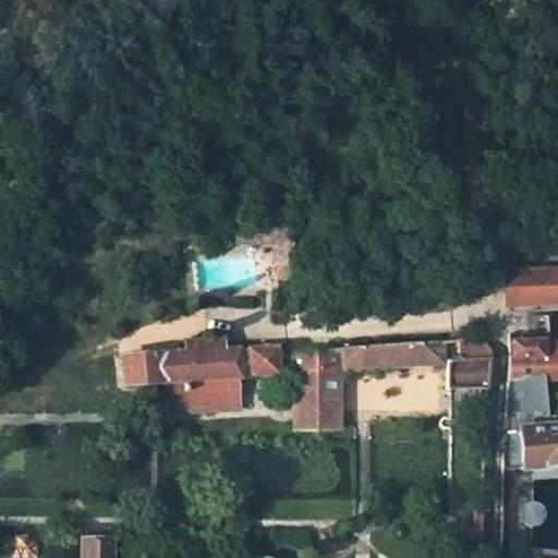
[(235,222),(235,235),(246,235),(254,229),(254,222),(235,222)]
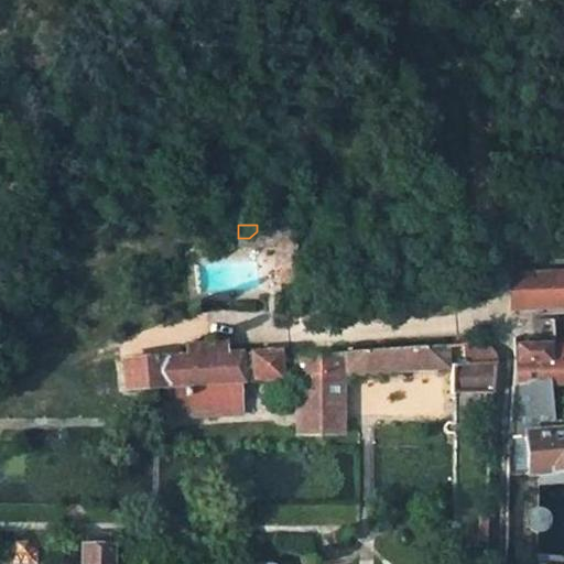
[(282,268),(283,282),(296,282),(296,268),(282,268)]
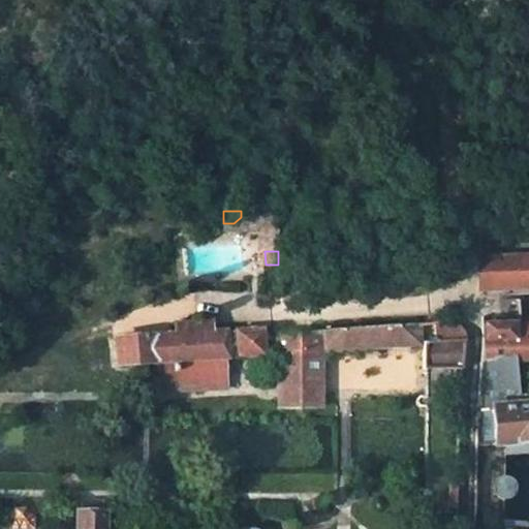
[(493,445),(528,442),(528,406),(524,407),(524,396),(514,397),(512,362),(528,360),(528,325),(528,327),(528,334),(528,336),(515,336),(515,327),(520,325),(519,296),(528,294),(528,266),(477,269),(483,338),(478,411),(491,410),(493,445)]
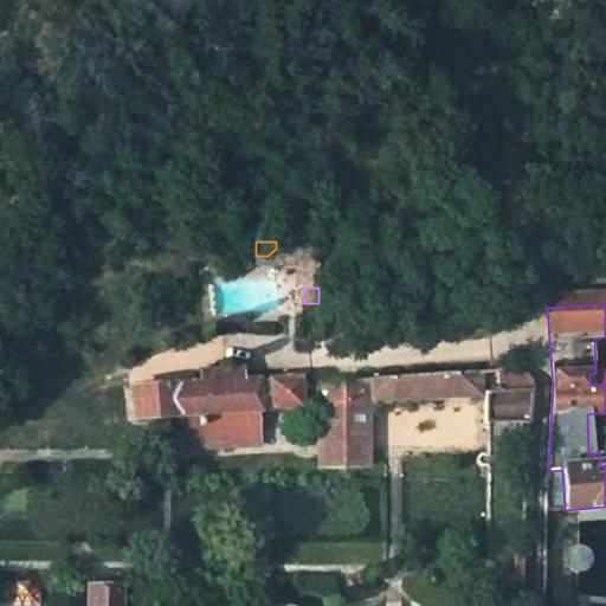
[(302,376),(239,381),(225,381),(225,369),(202,372),(204,382),(134,387),(136,418),(171,416),(173,449),(259,443),(258,410),(321,405),(321,433),(368,433),(368,403),(374,403),(372,378),(303,382),(302,376)]
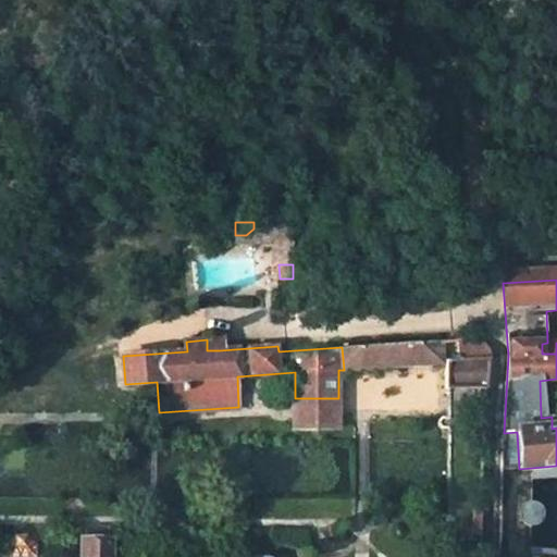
[(220,339),(207,339),(207,350),(220,350),(220,339)]
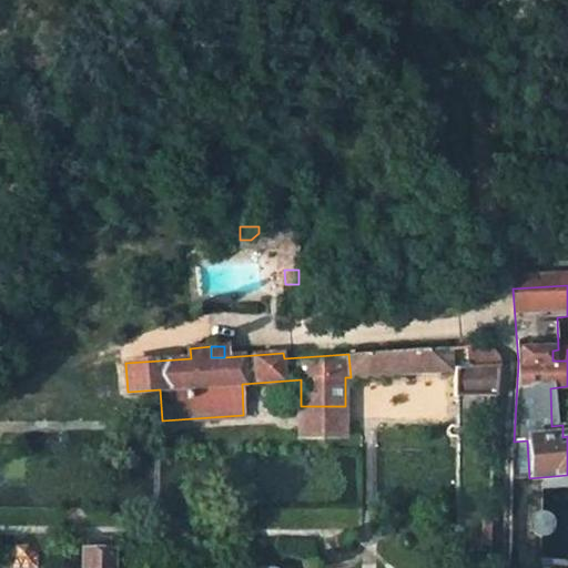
[(351,377),(452,369),(452,347),(348,354),(351,377)]
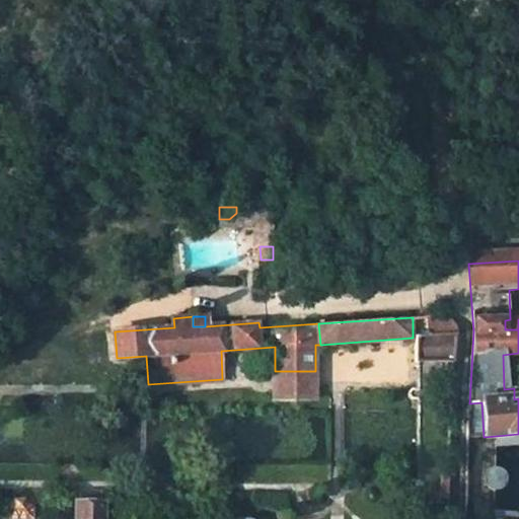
[(518,327),(518,320),(510,319),(505,320),(505,329),(518,329),(518,327)]
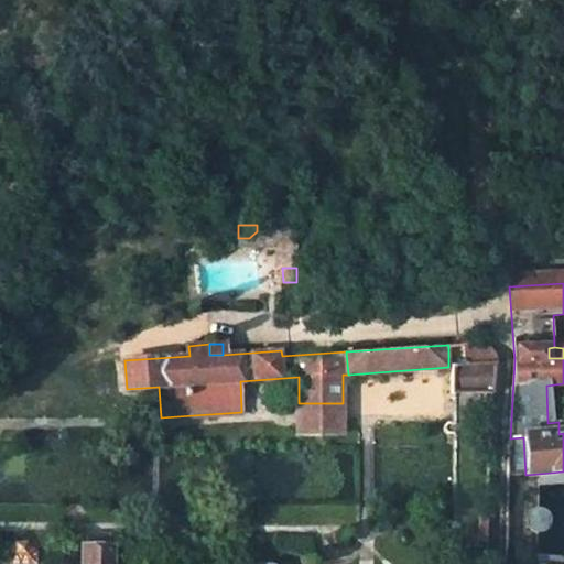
[(492,419),(496,361),(453,365),(452,394),(456,394),(456,419),(492,419)]
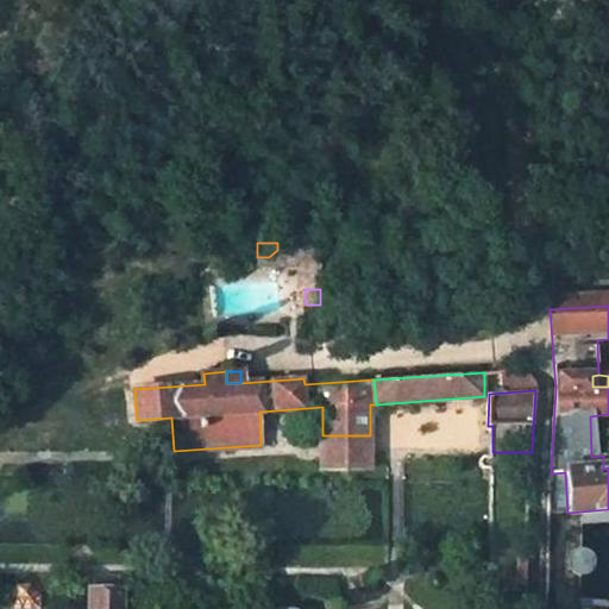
[(370,468),(370,435),(322,435),(322,468),(370,468)]
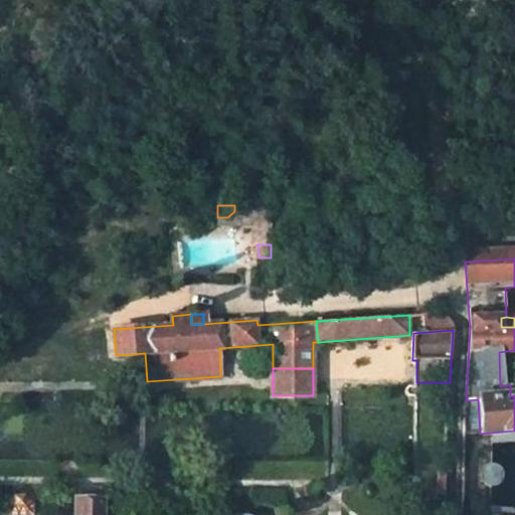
[(464,436),(480,434),(478,399),(466,400),(464,436)]
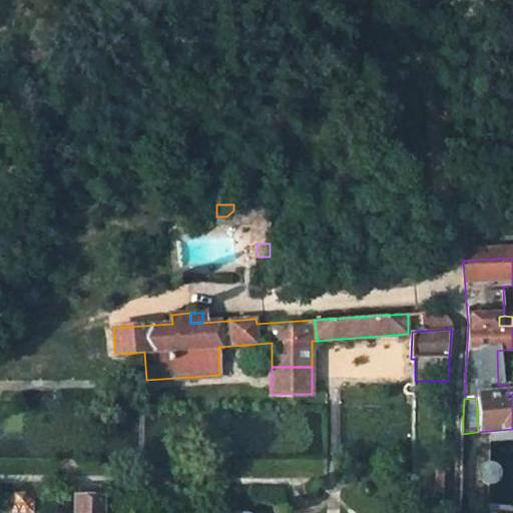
[(490,462),(487,461),(484,462),(481,464),(478,466),(477,469),(476,473),(476,476),(478,479),(480,482),(483,484),(486,485),(490,484),(493,483),(496,480),(498,477),(498,473),(498,470),(496,466),(494,464),(490,462)]
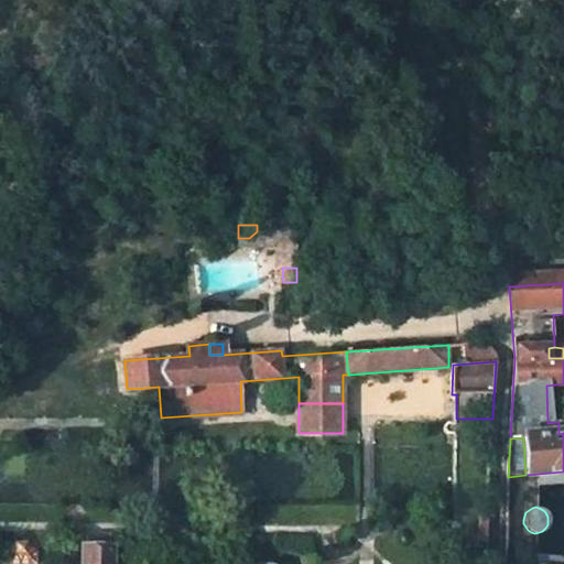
[(109,548),(109,534),(87,534),(87,548),(109,548)]
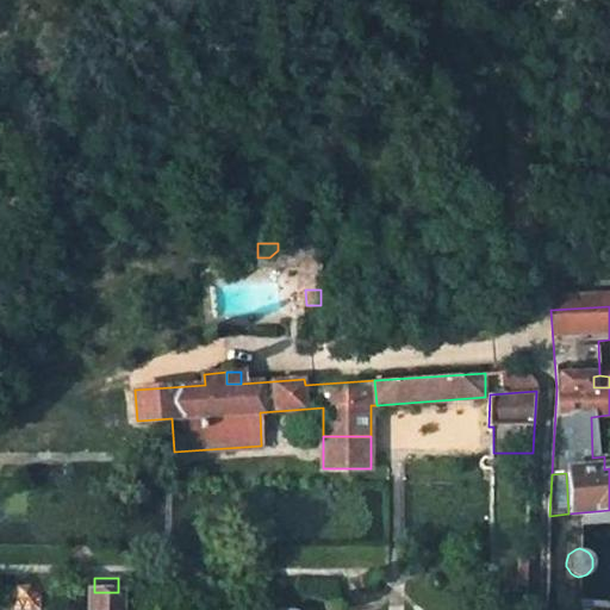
[(29,587),(16,587),(16,601),(29,601),(29,589),(29,587)]
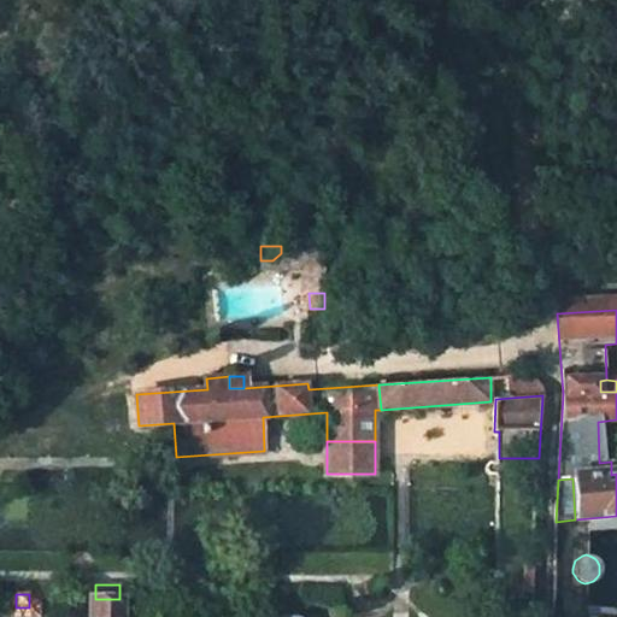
[(93,599),(92,616),(121,616),(122,599),(119,599),(95,599),(93,599)]
